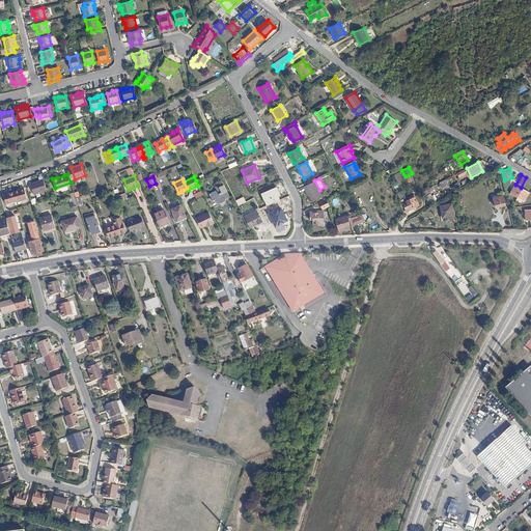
[(47,190),(44,179),(30,185),(33,195),(47,190)]
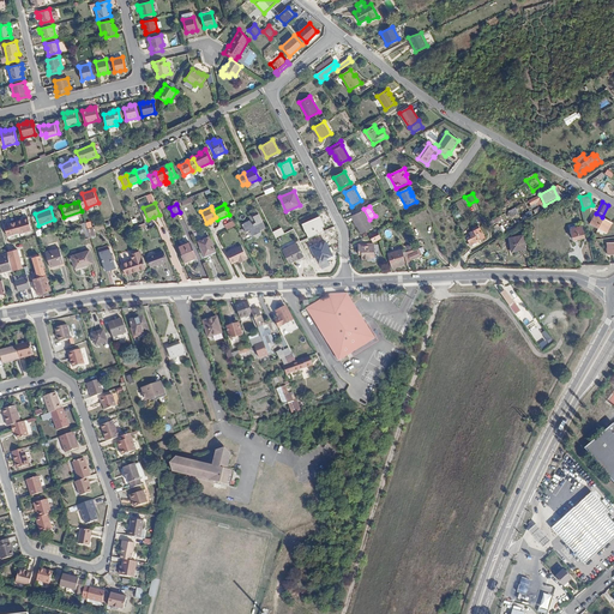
[(363,209),(351,216),(354,221),(355,220),(359,226),(362,233),(373,228),(369,220),(363,209)]
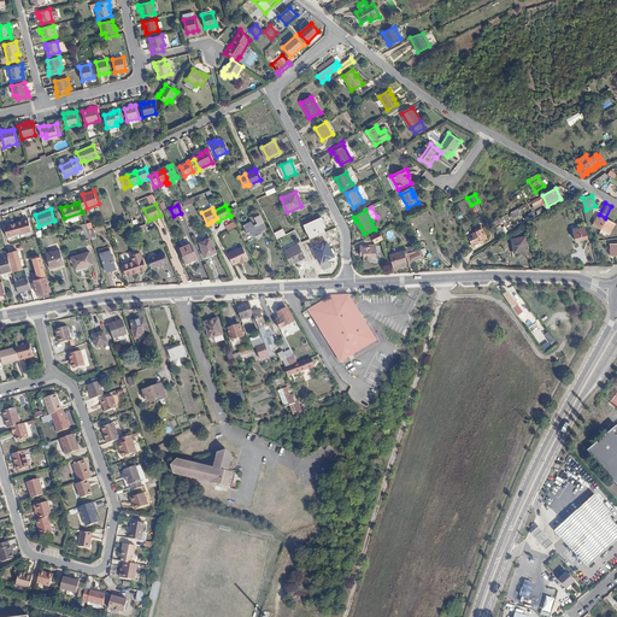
[(605,218),(599,215),(593,225),(610,234),(615,224),(605,218)]
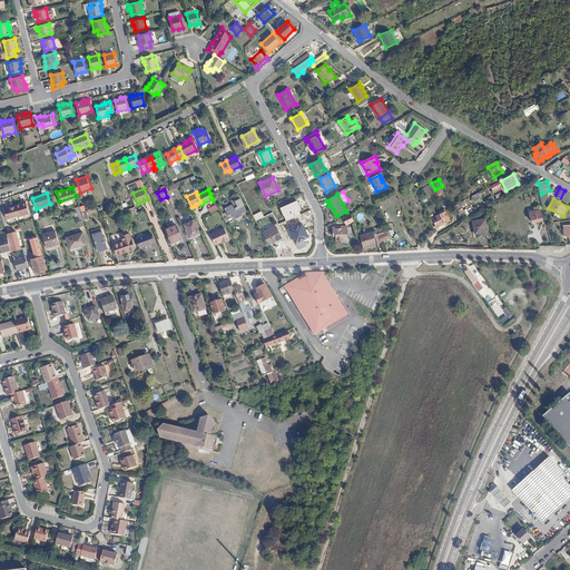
[(242,200),(225,208),(228,216),(232,214),(235,219),(243,215),(242,214),(247,212),(242,200)]
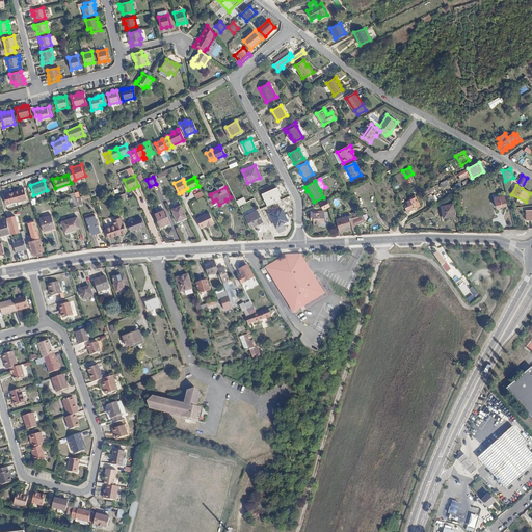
[(410,187),(401,192),(408,205),(406,206),(406,205),(404,206),(407,212),(420,206),(410,187)]
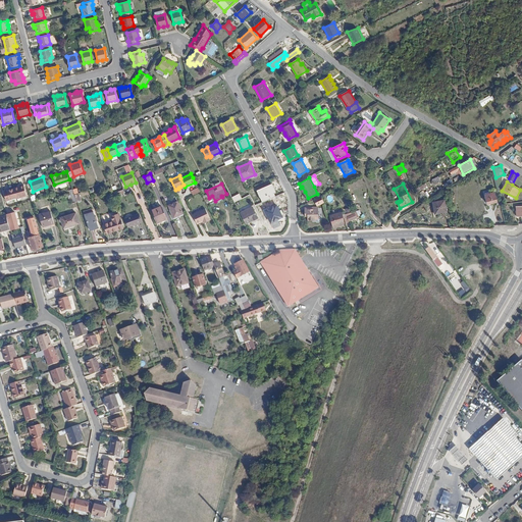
[(16,198),(17,198),(27,196),(23,185),(19,186),(19,187),(14,188),(14,189),(3,192),(6,201),(16,198)]
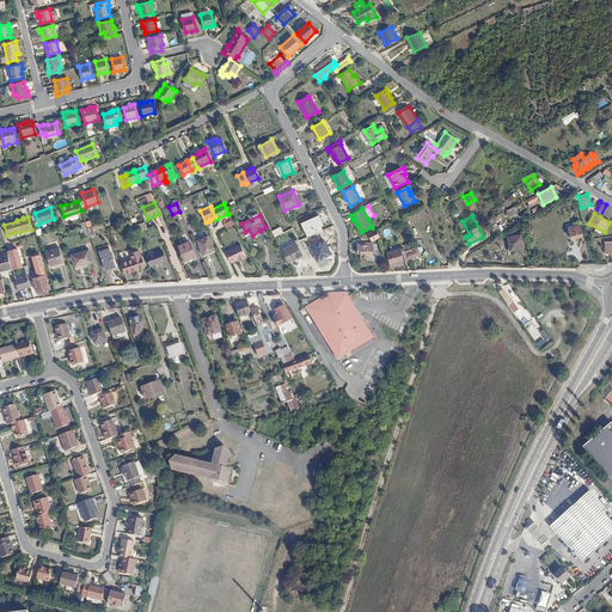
[(227,228),(236,224),(232,219),(224,224),(227,228)]
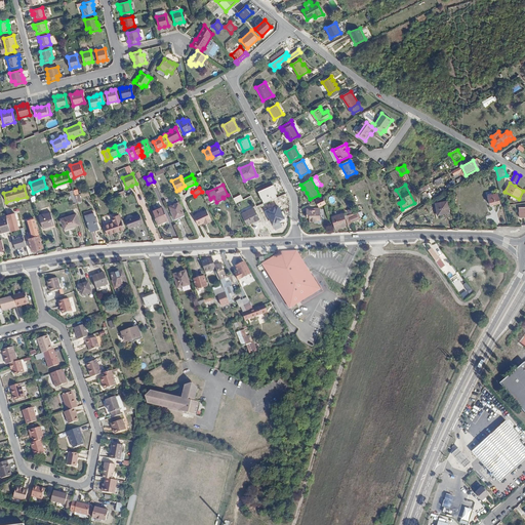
[(497,194),(488,196),(491,205),(499,203),(497,194)]
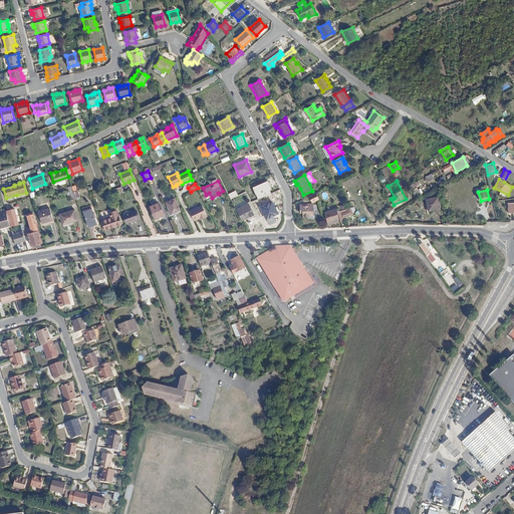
[(316,201),(319,200),(317,193),(309,197),(311,201),(315,199),(316,201)]
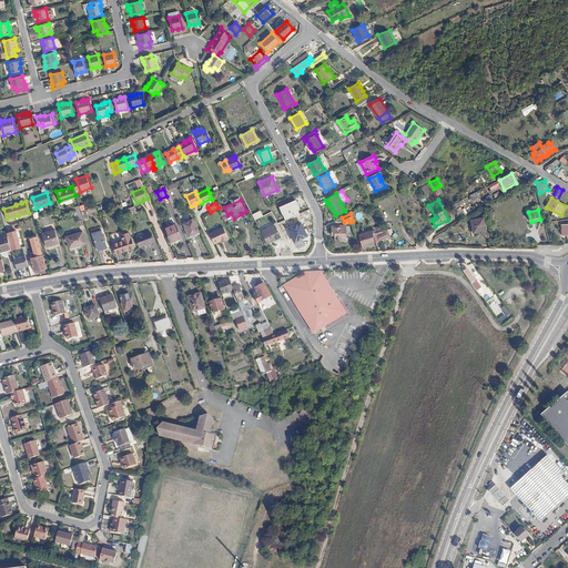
[(480,229),(480,232),(486,231),(484,217),(472,220),(474,231),(480,229)]
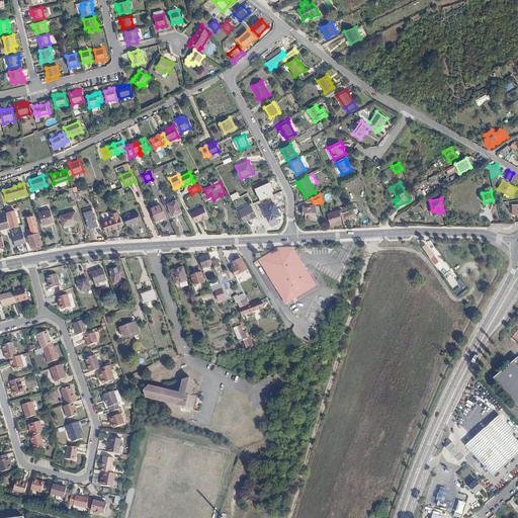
[(176,200),(167,203),(172,216),(181,212),(176,200)]
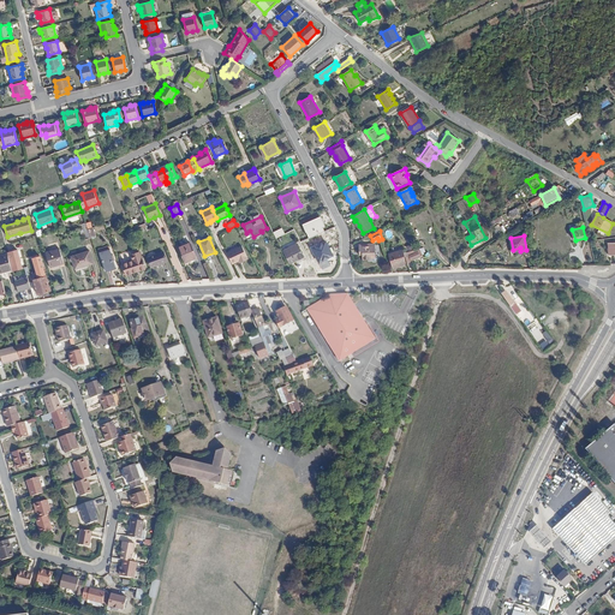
[(327,240),(312,248),(320,262),(333,255),(327,240)]
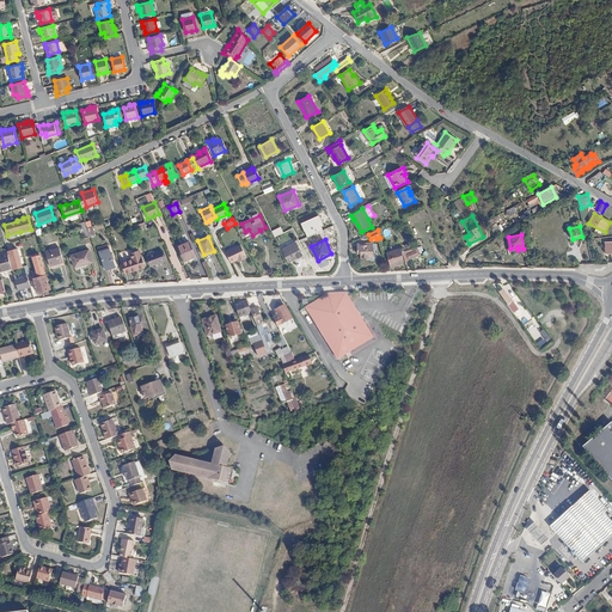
[(188,243),(178,246),(184,261),(195,257),(188,243)]
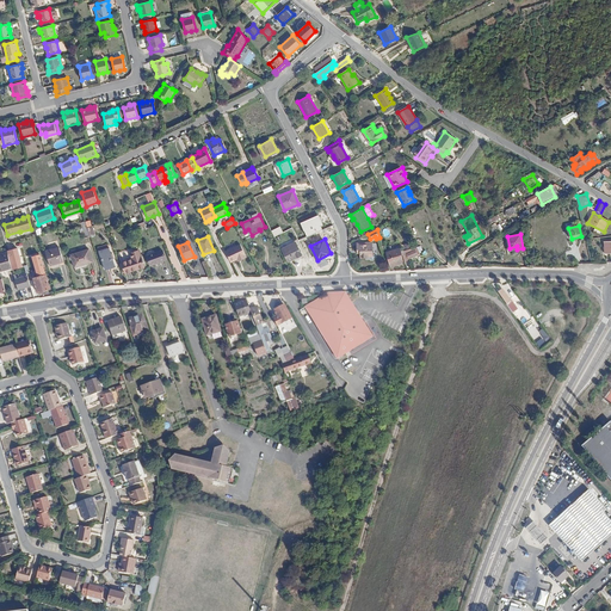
[(290,257),(291,260),(302,255),(296,242),(282,250),(287,259),(290,257)]
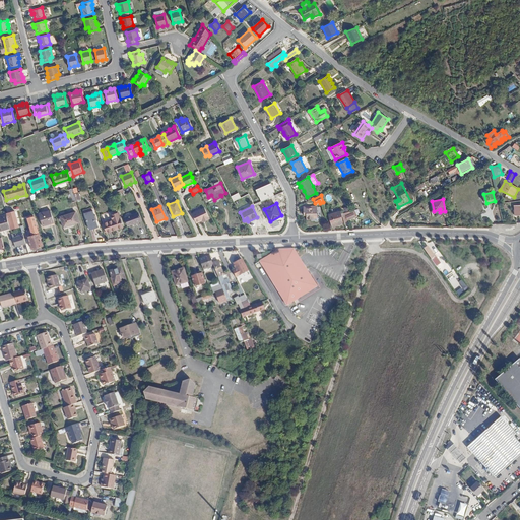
[(312,207),(304,207),(304,213),(307,213),(307,217),(307,219),(315,219),(317,217),(317,209),(312,209),(312,207)]
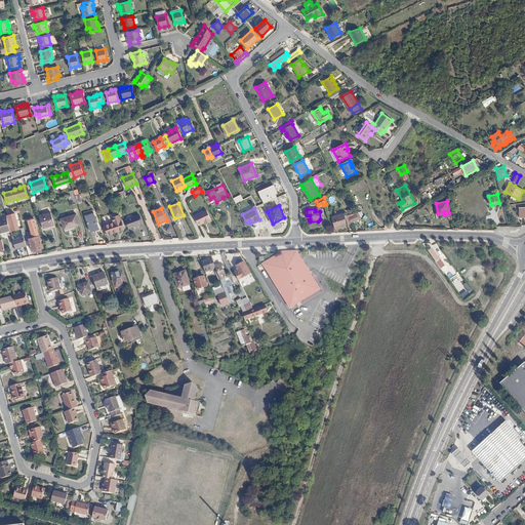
[(205,210),(193,215),(197,226),(203,224),(205,221),(206,224),(210,221),(205,210)]
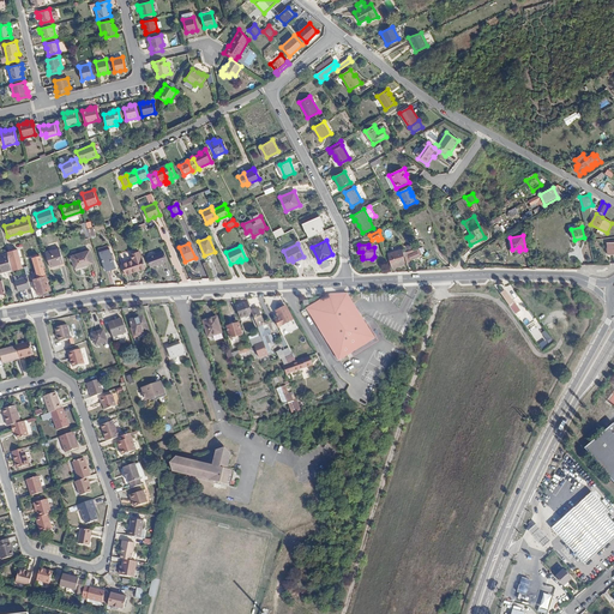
[(12,270),(12,271),(25,268),(19,248),(7,252),(7,253),(12,270)]
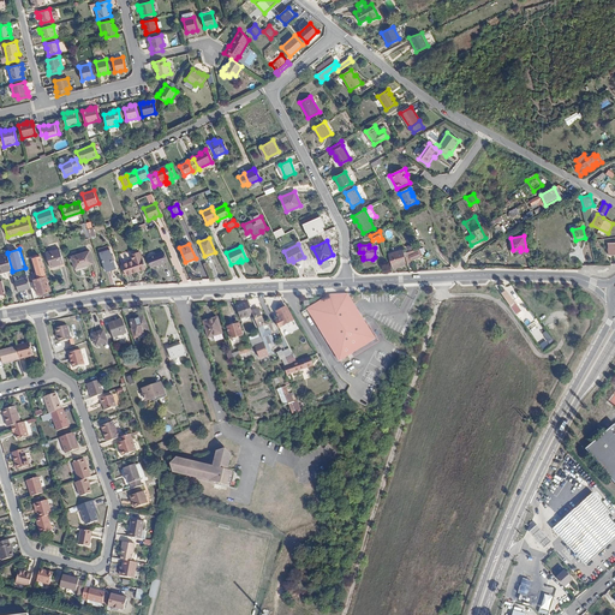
[(405,257),(407,263),(412,262),(411,261),(422,256),(419,249),(405,254),(405,257)]
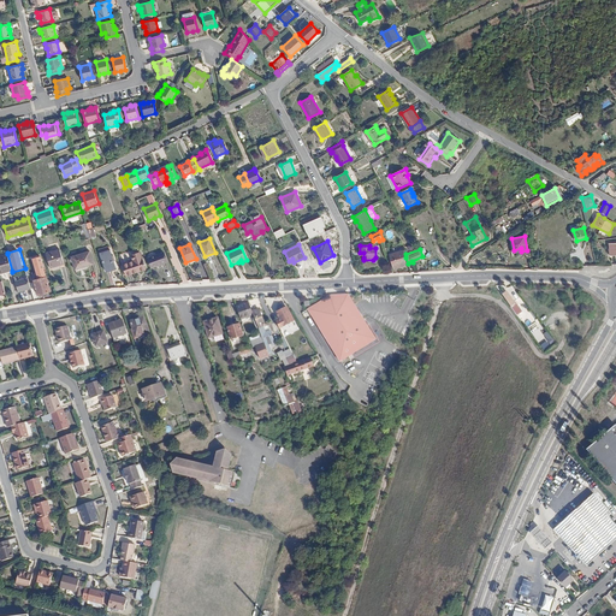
[(60,250),(47,254),(51,268),(64,264),(60,250)]
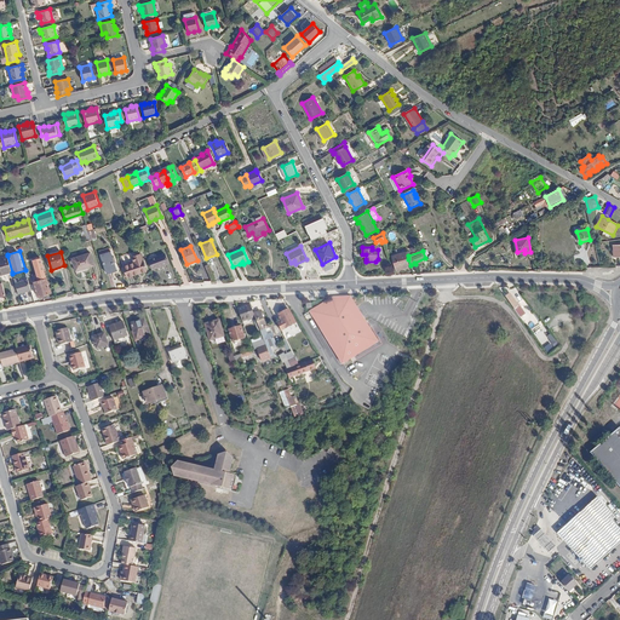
[(110,252),(101,256),(105,273),(116,269),(110,252)]
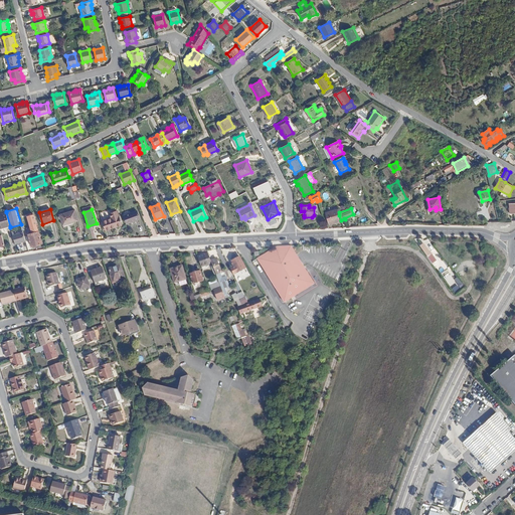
[(339,215),(339,212),(338,212),(337,209),(325,213),(329,223),(335,221),(340,220),(339,215)]
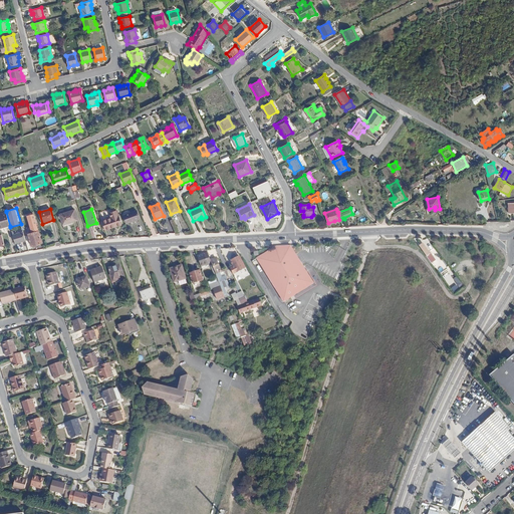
[(74,210),(59,214),(63,225),(77,220),(74,210)]
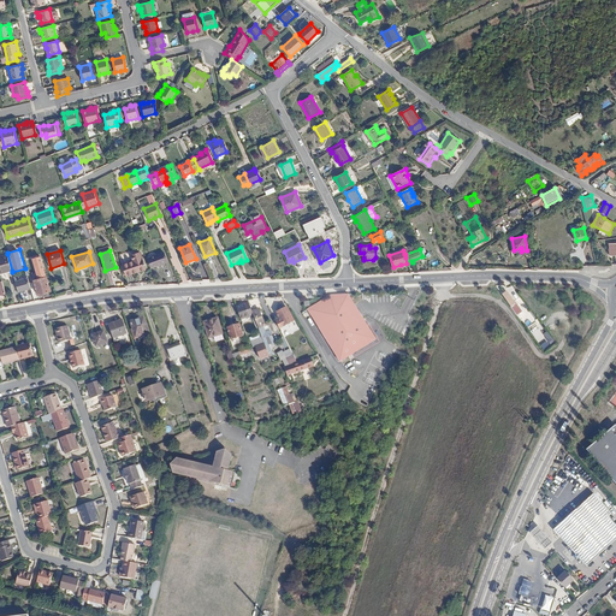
[(134,261),(123,265),(126,276),(146,268),(140,253),(131,255),(134,261)]
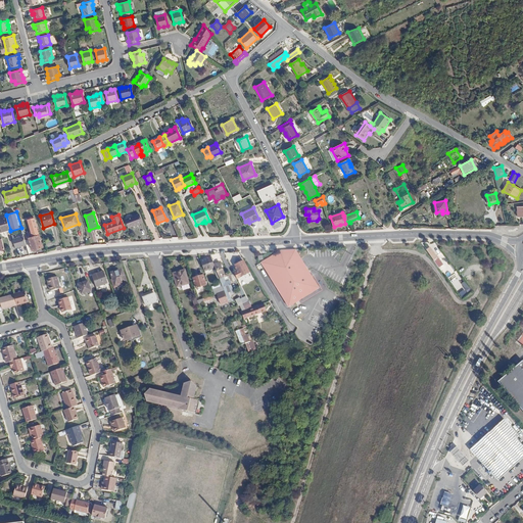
[(135,221),(127,223),(129,228),(142,223),(139,215),(133,217),(135,221)]
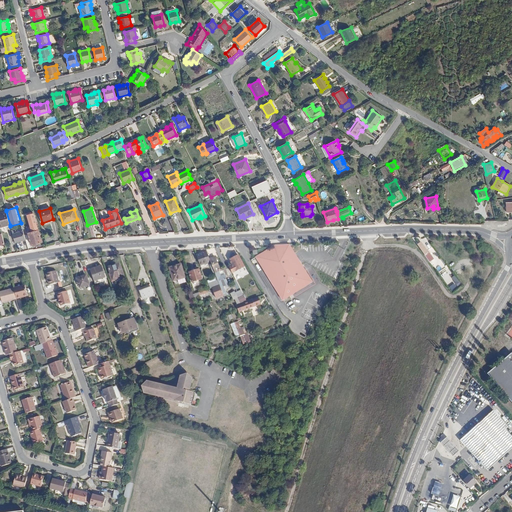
[(0,212),(0,227),(0,228),(10,225),(6,211),(0,212)]
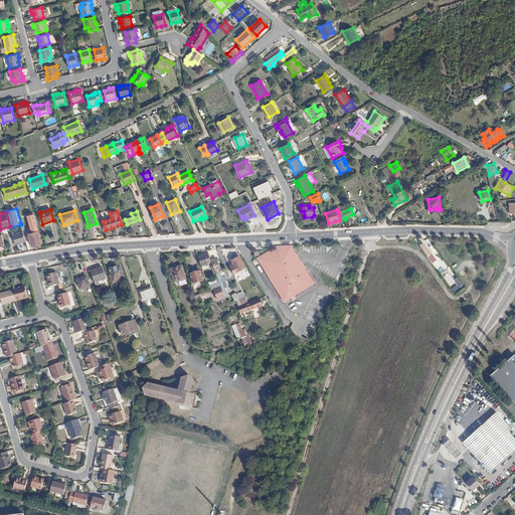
[(30,229),(38,227),(34,214),(33,214),(31,214),(26,215),(30,229)]
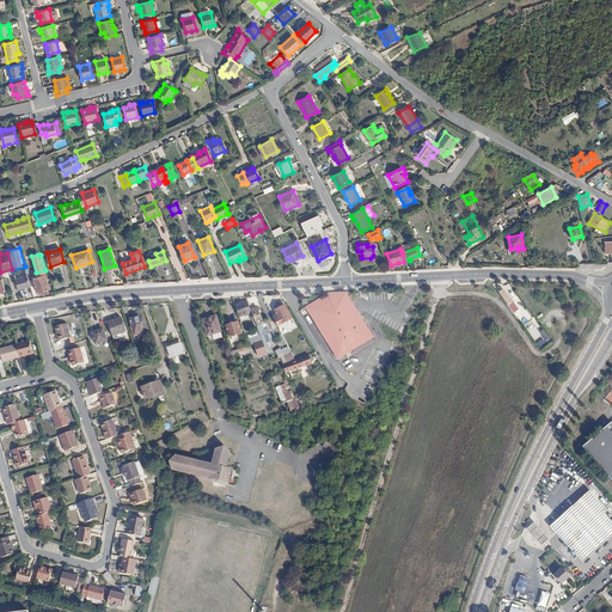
[(50,289),(47,275),(37,277),(35,277),(34,279),(37,293),(50,289)]
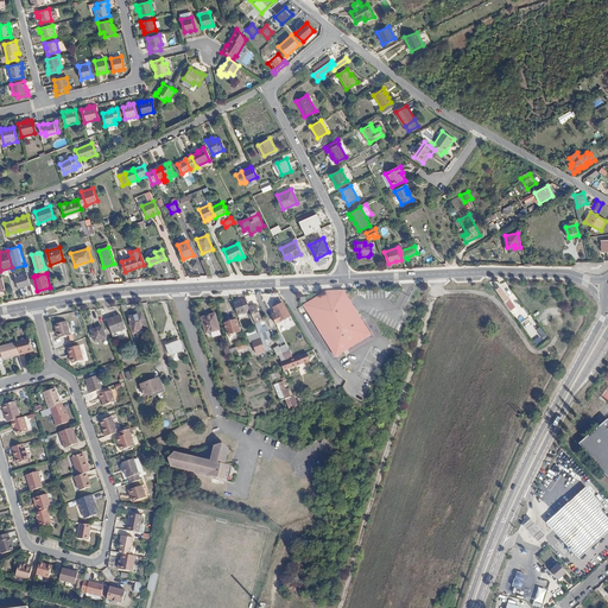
[(14,277),(18,287),(30,285),(26,274),(14,277)]
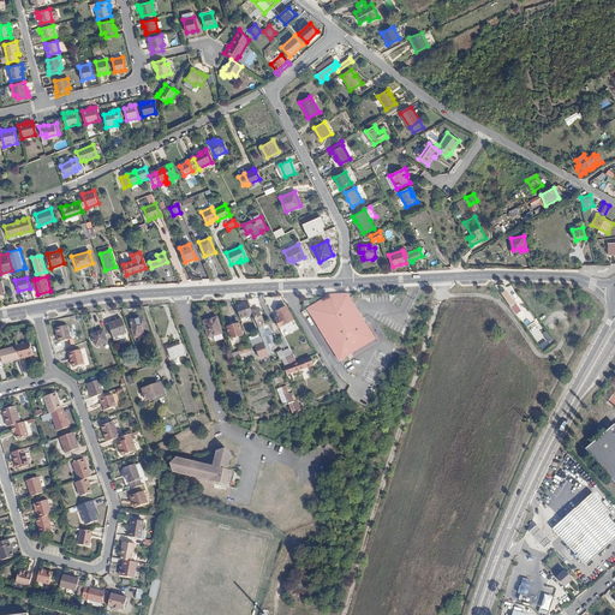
[(503,292),(501,293),(509,305),(514,302),(506,291),(505,291),(505,290),(503,291),(503,292)]
